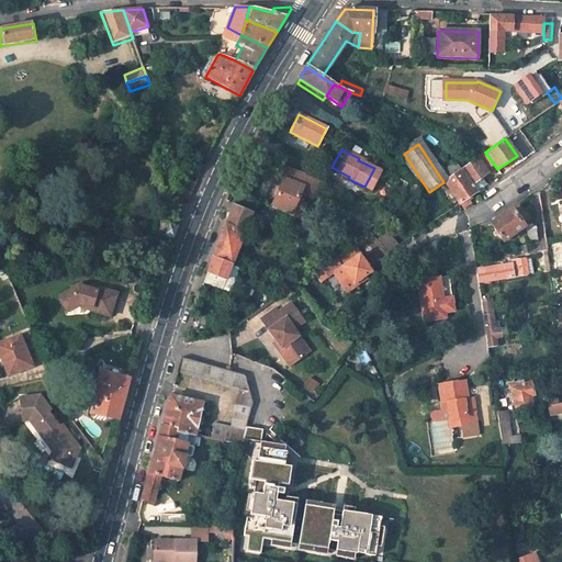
[(471,184),(487,172),(478,158),(461,169),(471,184)]
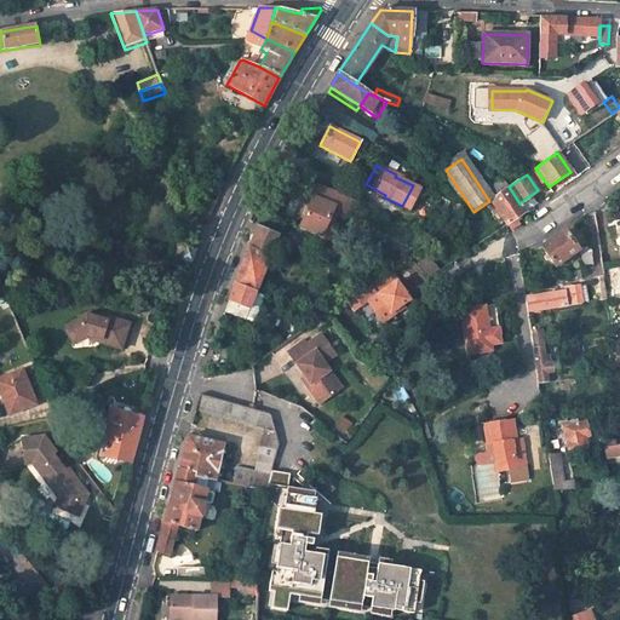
[(507,188),(500,177),(484,187),(493,199),(507,188)]
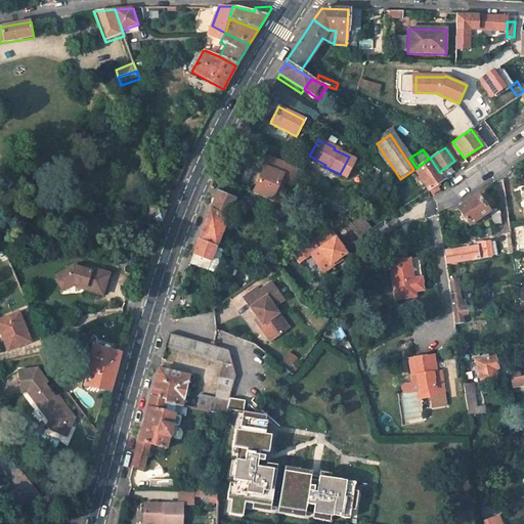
[(269,155),(264,167),(266,168),(255,193),(270,201),(281,174),(293,179),(297,168),(269,155)]
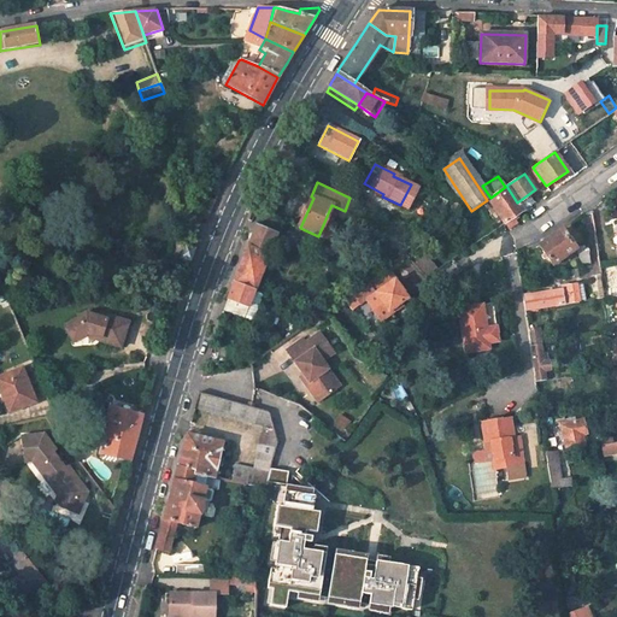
[(504,223),(523,210),(517,203),(506,186),(505,187),(491,198),(488,199),(504,223)]
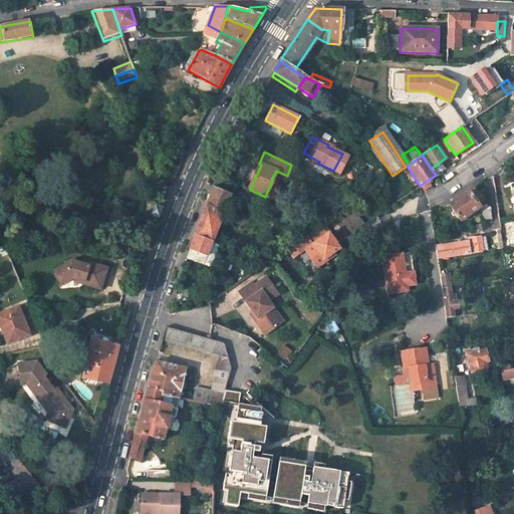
[(231,182),(220,178),(216,186),(227,191),(231,182)]
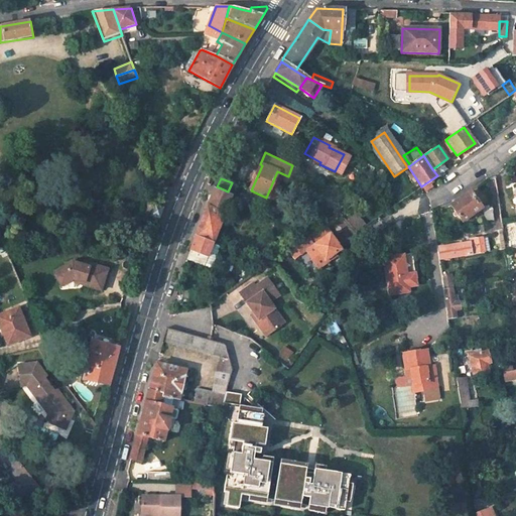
[(212,197),(207,210),(224,217),(232,198),(215,190),(212,197)]
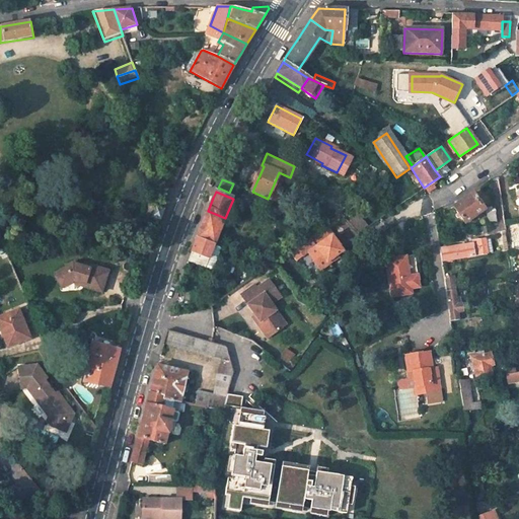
[(452,206),(465,223),(483,211),(470,193),(452,206)]
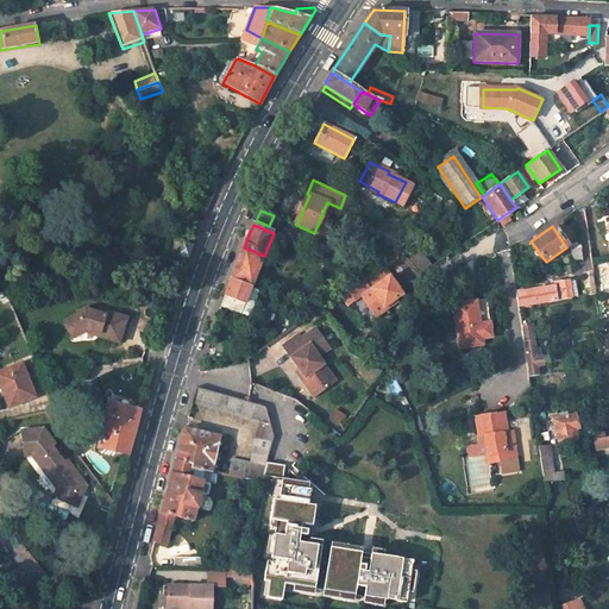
[(194,245),(186,242),(181,255),(189,258),(194,245)]
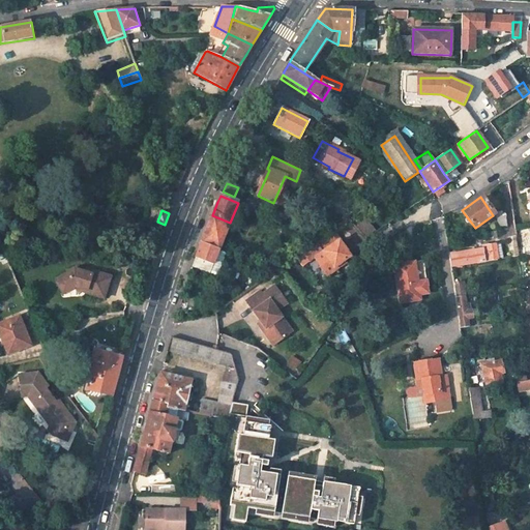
[(502,211),(495,212),(497,228),(504,228),(502,211)]
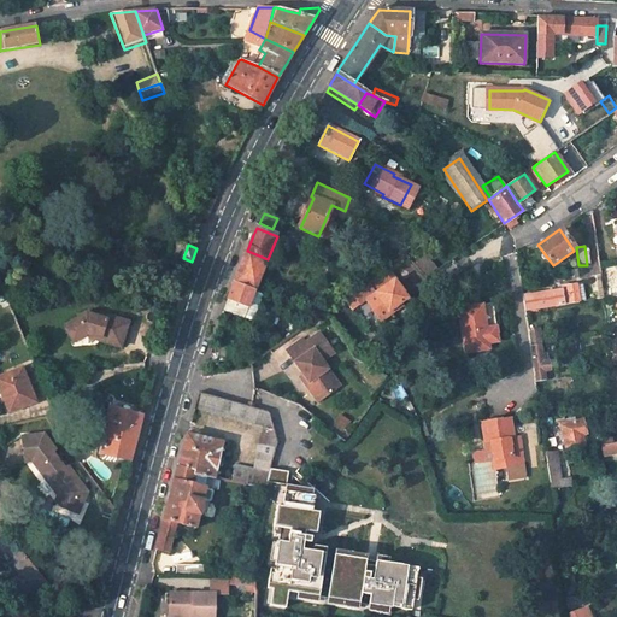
[(268,259),(247,251),(241,265),(234,283),(254,291),(268,259)]
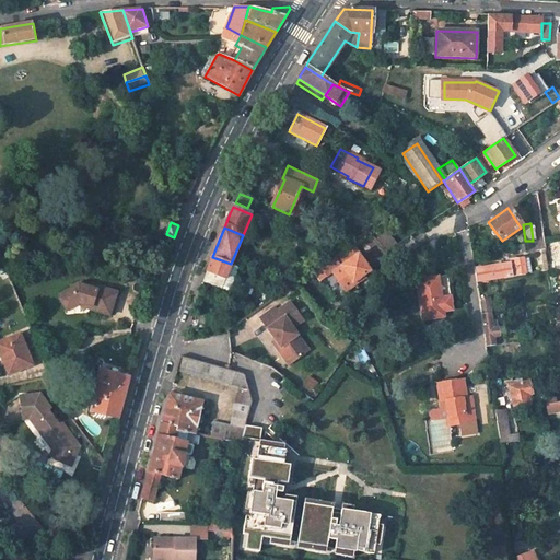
[(252,240),(243,235),(231,264),(240,268),(252,240)]
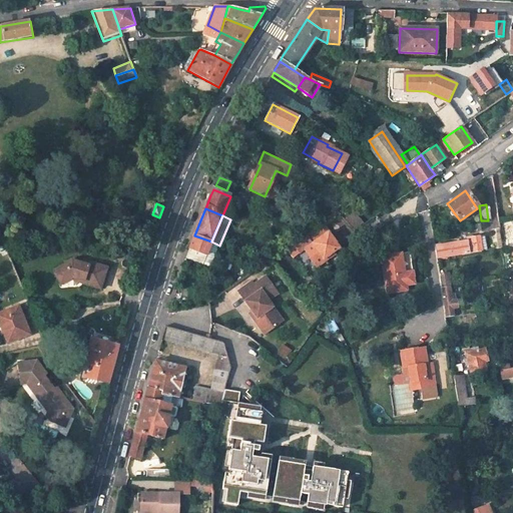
[(340,246),(323,223),(294,243),(300,252),(305,248),(318,267),(326,260),(325,258),(334,250),(340,246)]
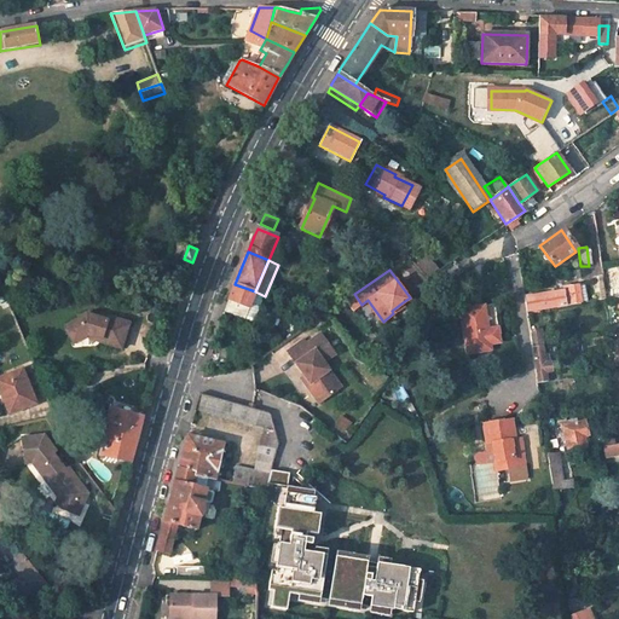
[(603,299),(602,291),(601,283),(590,284),(593,300),(603,299)]
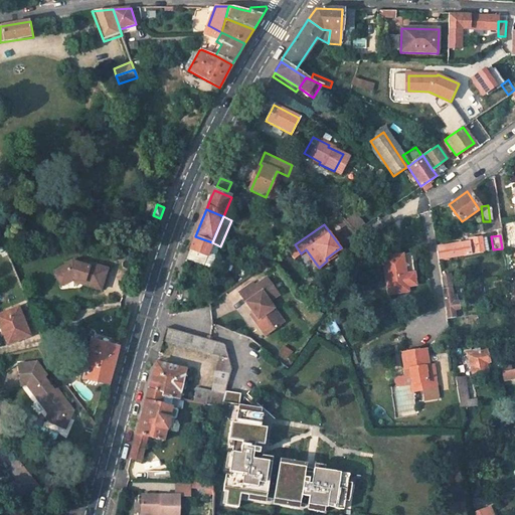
[(220,246),(212,242),(195,236),(191,247),(187,259),(203,266),(210,269),(220,246)]
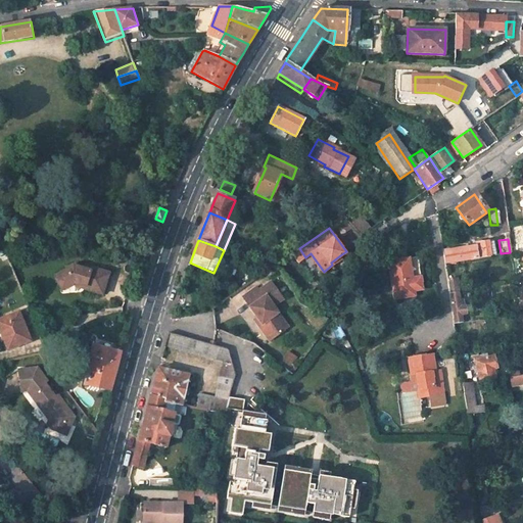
[(450,249),(442,250),(444,263),(490,256),(488,241),(475,242),(476,248),(450,252),(450,249)]
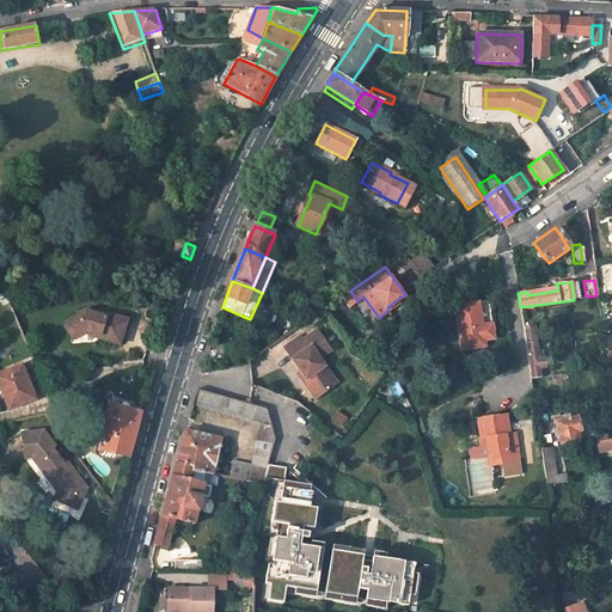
[(389,310),(399,301),(398,299),(387,307),(389,310)]
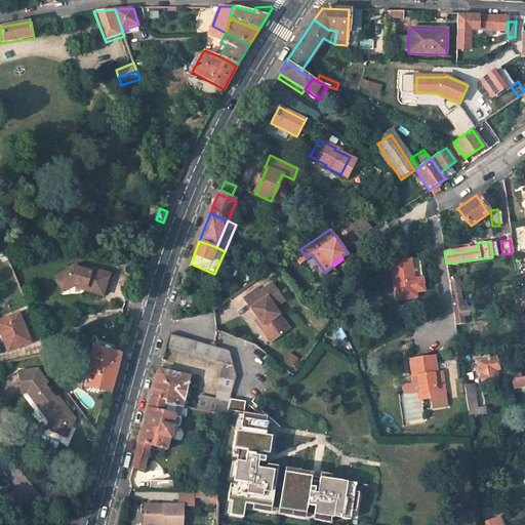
[(265,275),(281,263),(279,258),(270,266),(266,263),(259,272),(265,275)]
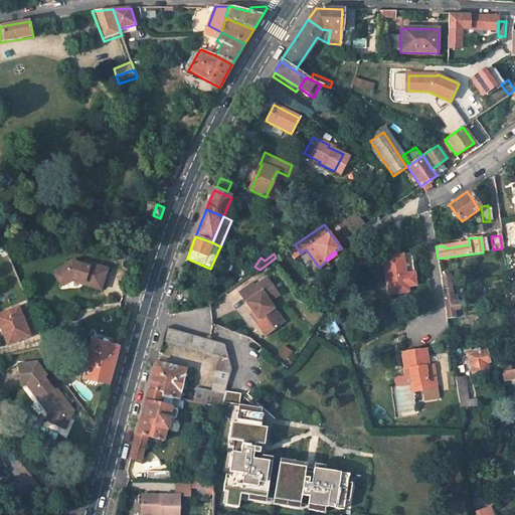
[(406,288),(414,286),(410,254),(381,258),(387,296),(407,293),(406,288)]
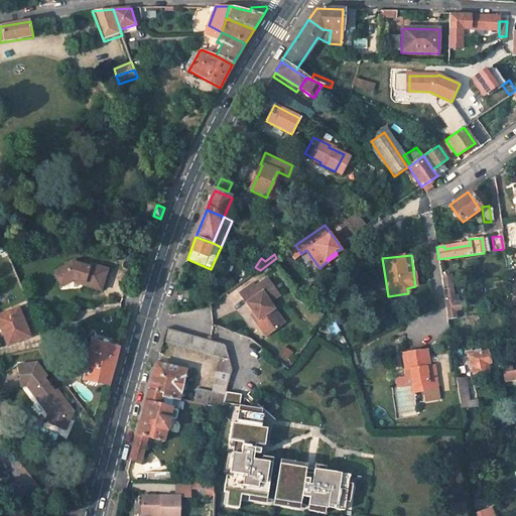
[(102,287),(107,267),(90,262),(89,266),(83,264),(72,260),(66,263),(68,268),(55,274),(61,284),(74,277),(84,280),(84,282),(102,287)]
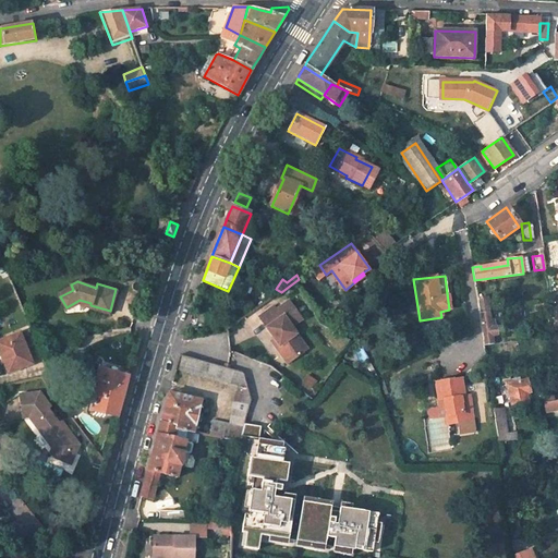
[(71,284),(58,292),(60,296),(73,290),(71,284)]
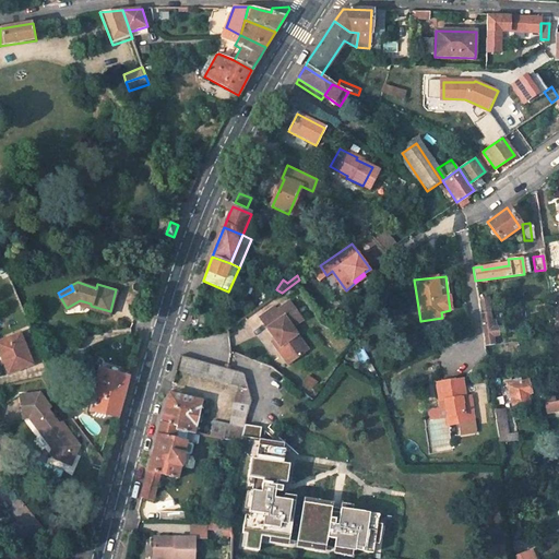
[(479,313),(489,312),(487,296),(477,297),(479,313)]
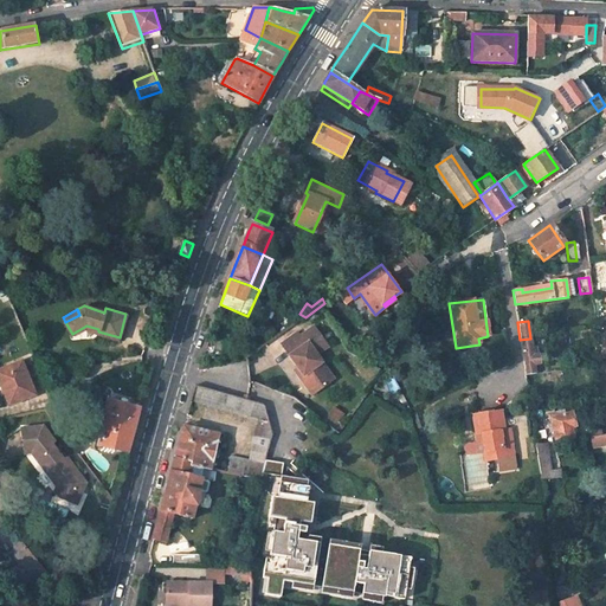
[(314,327),(301,336),(307,345),(289,356),(298,368),(303,375),(300,378),(311,395),(328,384),(317,367),(322,363),(317,355),(315,352),(326,343),(314,327)]
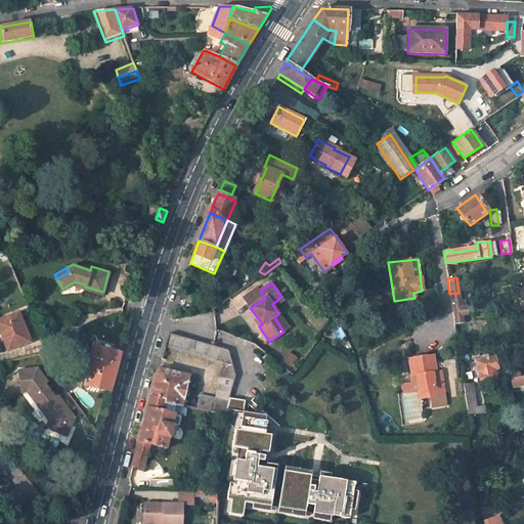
[(245,300),(250,308),(265,298),(260,291),(259,290),(245,300)]
